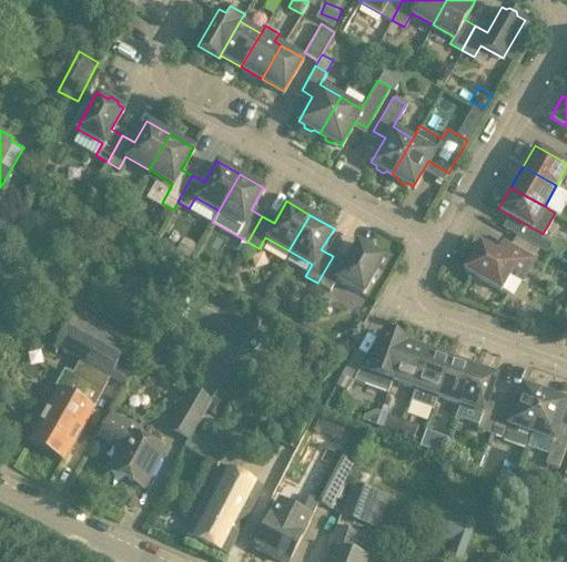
[(333,256),(317,283),(330,289),(336,277),(362,293),(374,272),(377,272),(381,266),(380,262),(383,256),(356,242),(344,263),(333,256)]
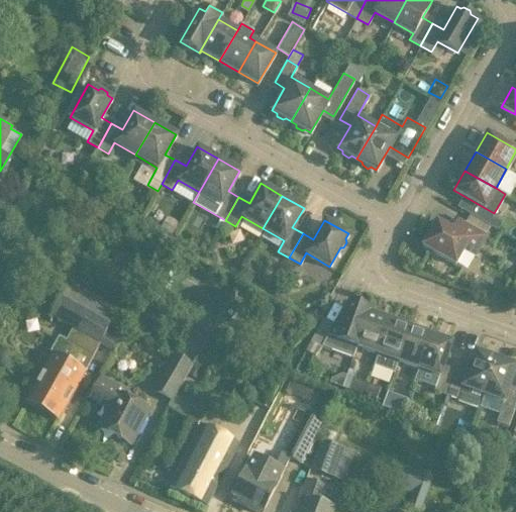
[(475,253),(485,235),(461,221),(455,232),(435,220),(422,244),(454,264),(463,247),(475,253)]
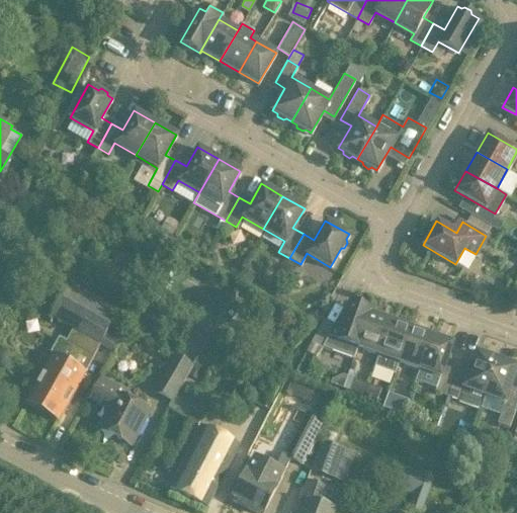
[(125,253),(114,247),(110,254),(121,260),(125,253)]
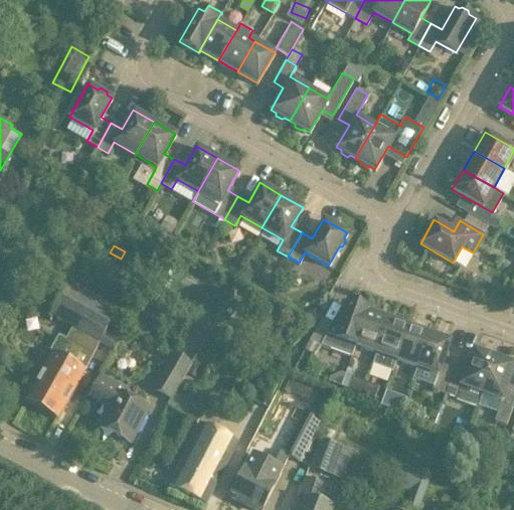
[(215,250),(210,247),(205,257),(214,262),(217,257),(215,250)]
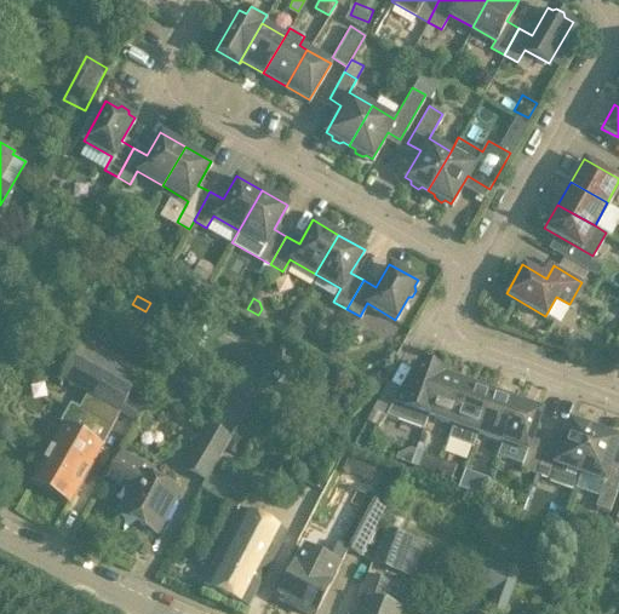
[(284,332),(298,340),(307,325),(292,317),(284,332)]
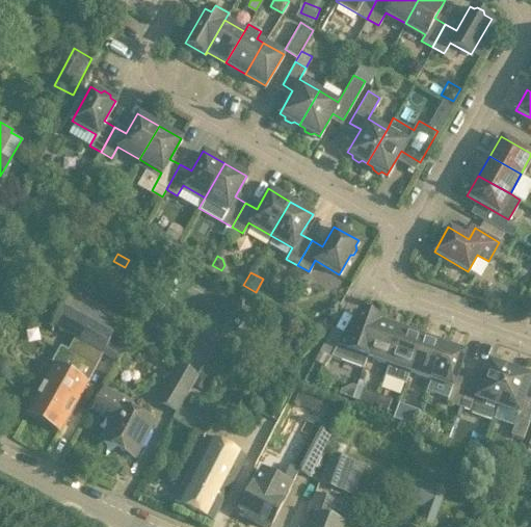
[(53,322),(76,335),(104,351),(115,358),(135,322),(93,298),(89,304),(70,292),(53,322)]
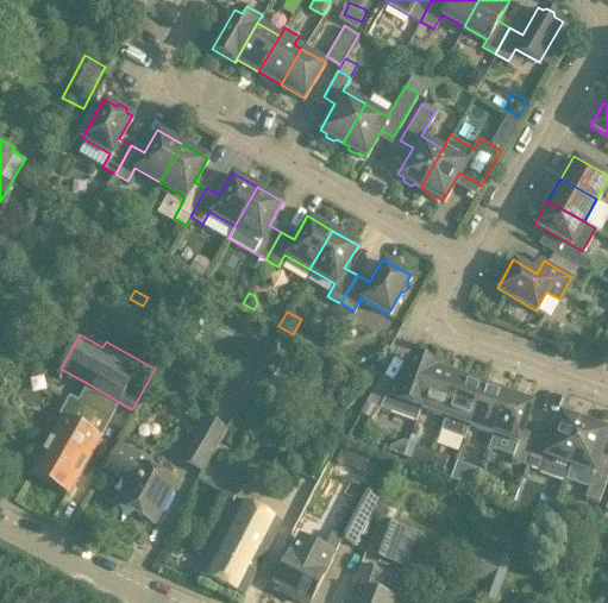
[(328,344),(323,340),(318,349),(326,353),(330,347),(328,344)]
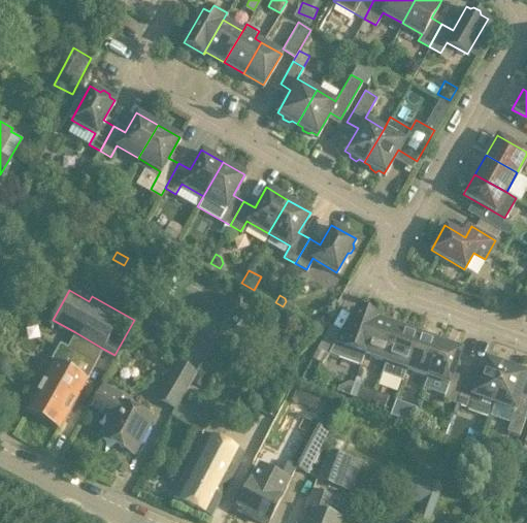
[(360,362),(364,353),(376,319),(377,317),(356,308),(343,340),(338,338),(330,352),(360,362)]
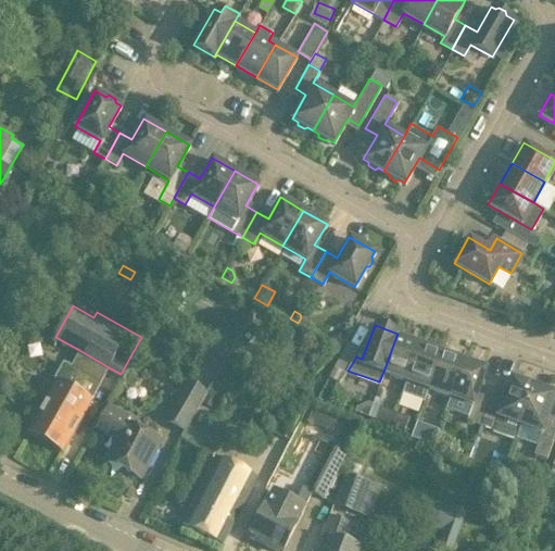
[(383,372),(405,379),(418,343),(396,336),(383,372)]
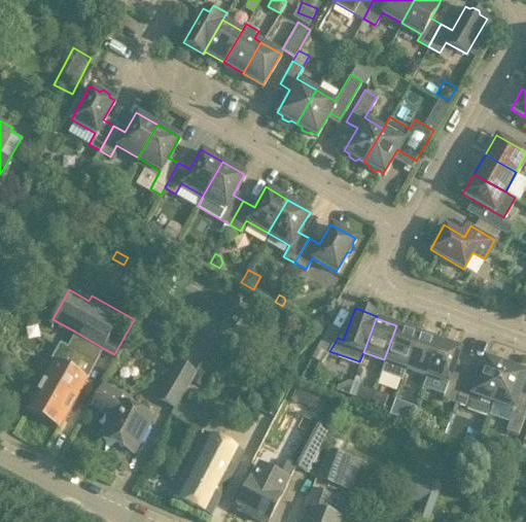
[(338,338),(342,329),(331,323),(318,346),(328,351),(329,352),(329,351),(338,338)]
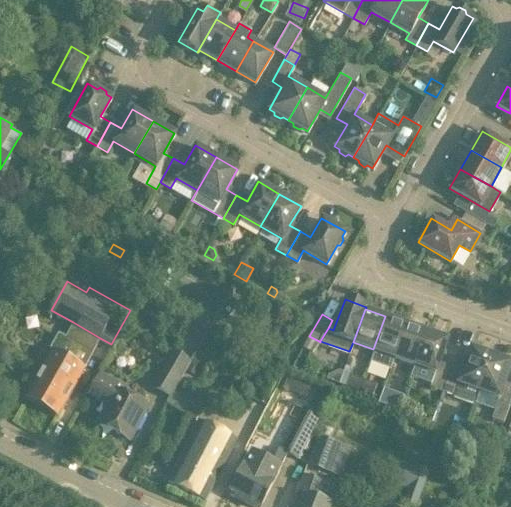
[(390,366),(393,357),(405,323),(385,316),(373,349),(375,350),(371,359),(390,366)]
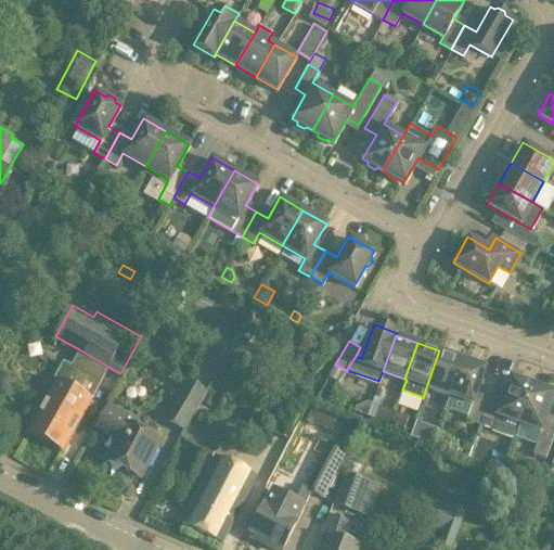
[(63,447),(91,396),(108,367),(79,349),(72,363),(66,360),(28,427),(63,447)]
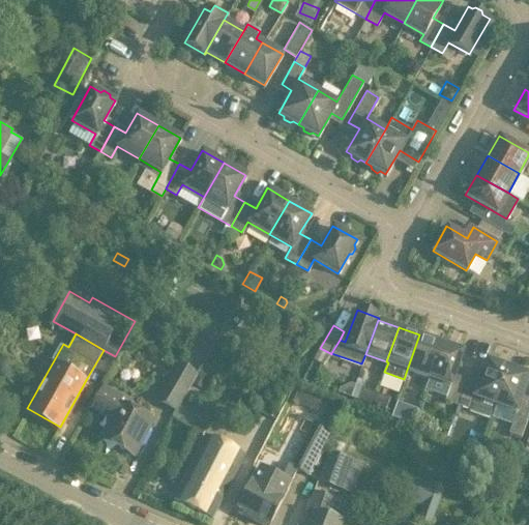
[(441,343),(419,334),(407,370),(428,377),(441,343)]
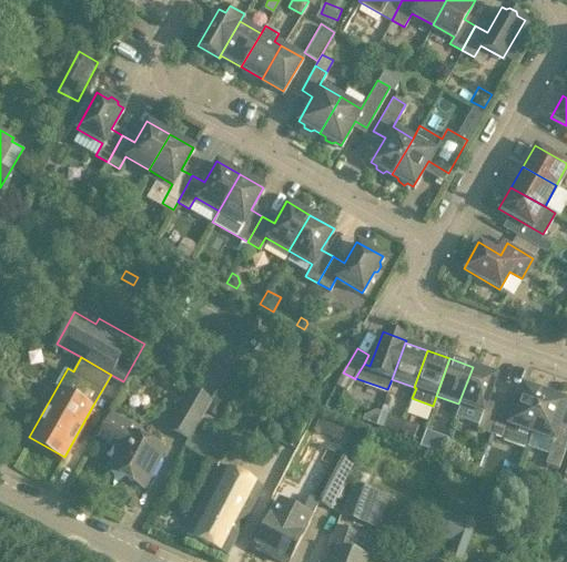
[(476,428),(489,433),(499,407),(486,401),(495,375),(473,367),(458,404),(482,412),(476,428)]
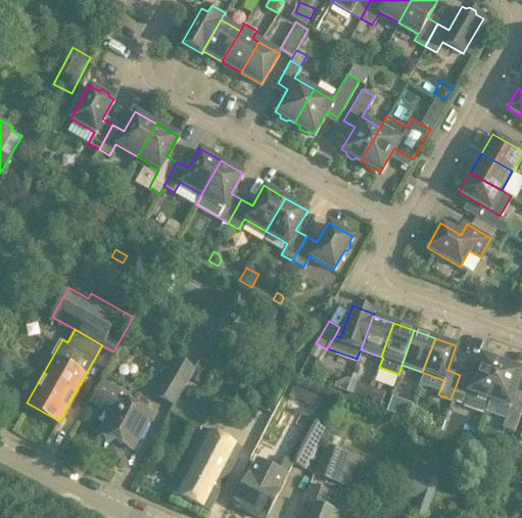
[(320,358),(326,348),(316,343),(311,352),(320,358)]
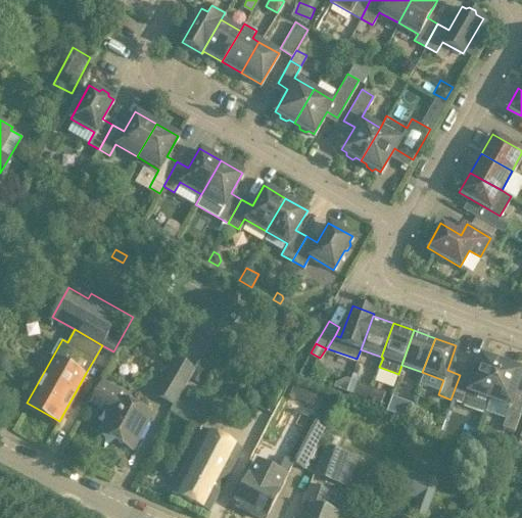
[(451,399),(483,411),(501,362),(493,359),(491,356),(485,354),(482,355),(479,354),(471,378),(460,375),(451,399)]
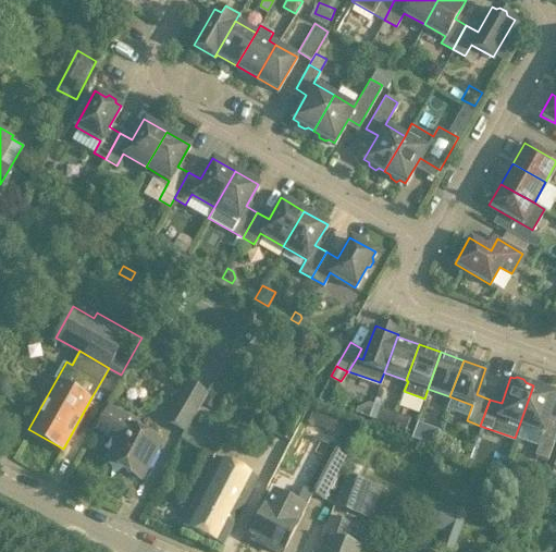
[(165,418),(185,430),(208,392),(187,380),(165,418)]
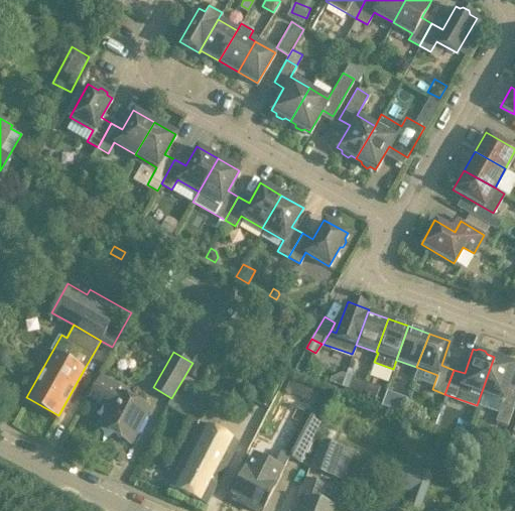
[(502,360),(494,357),(477,405),(498,413),(496,420),(506,424),(514,400),(514,391),(506,388),(514,367),(514,364),(513,364),(511,360),(505,358),(502,360)]
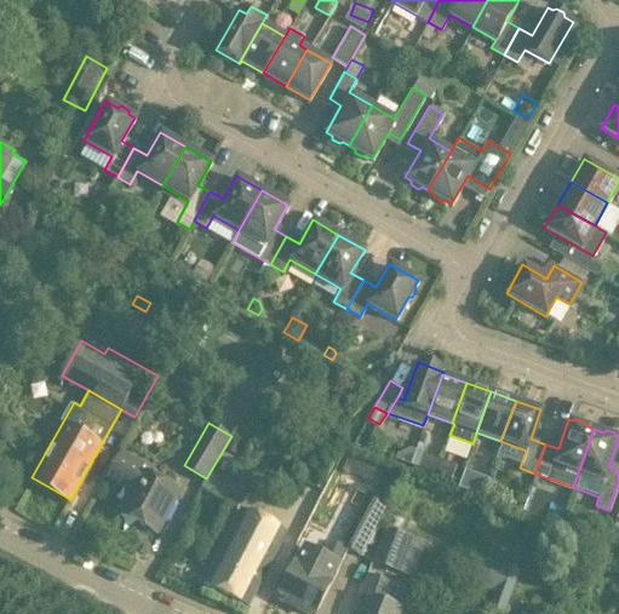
[(240,442),(231,437),(227,446),(235,451),(240,442)]
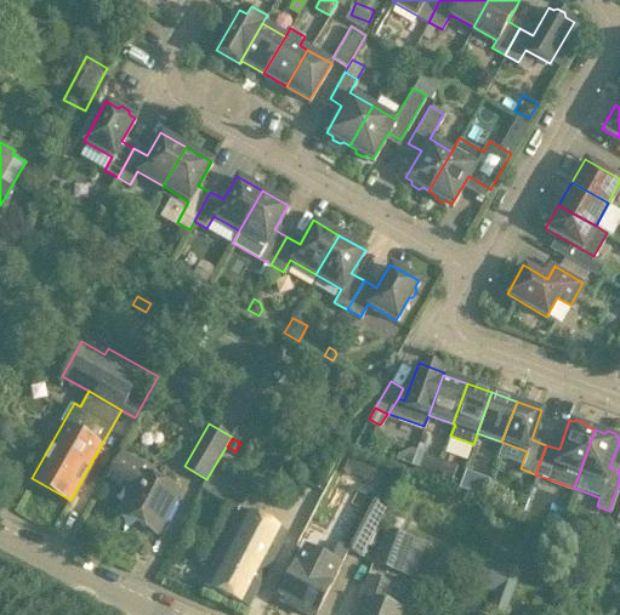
[(419,445),(413,462),(436,471),(441,457),(425,453),(427,448),(419,445)]
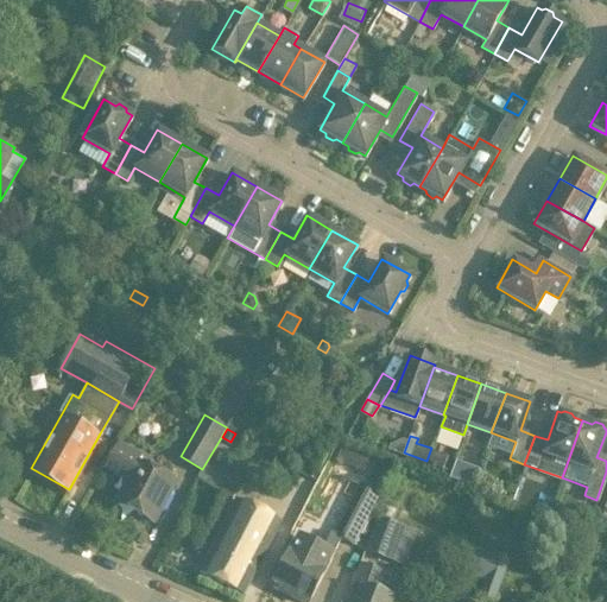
[(131,476),(119,499),(155,518),(175,477),(137,458),(141,450),(121,439),(108,466),(131,476)]
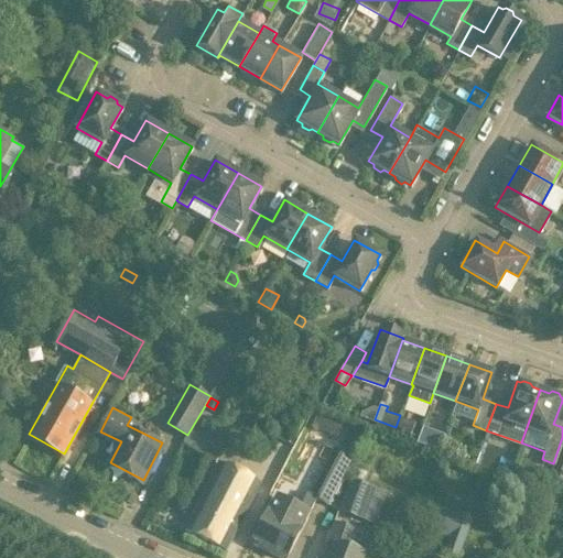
[(415,420),(400,415),(396,427),(411,433),(415,420)]
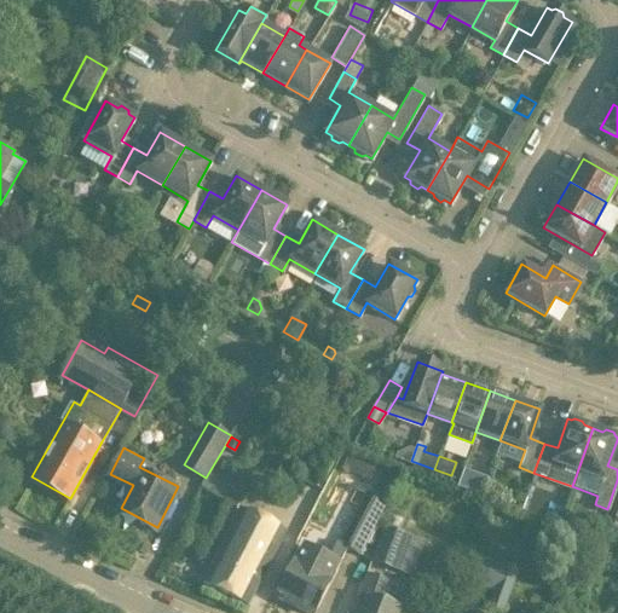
[(474,469),(467,487),(484,493),(490,475),(474,469)]
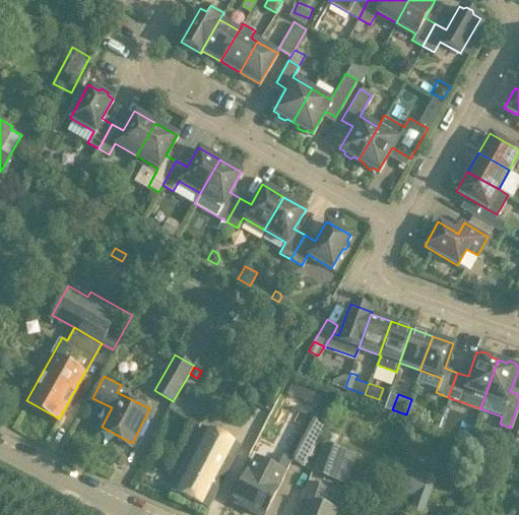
[(199,423),(205,410),(184,398),(178,410),(199,423)]
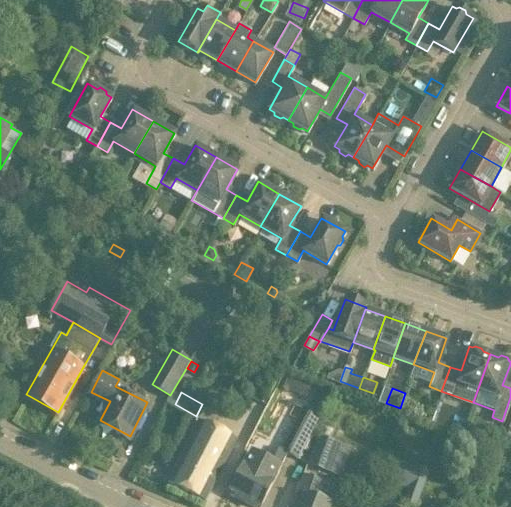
[(303,404),(281,447),(288,451),(298,457),(321,413),(303,404)]
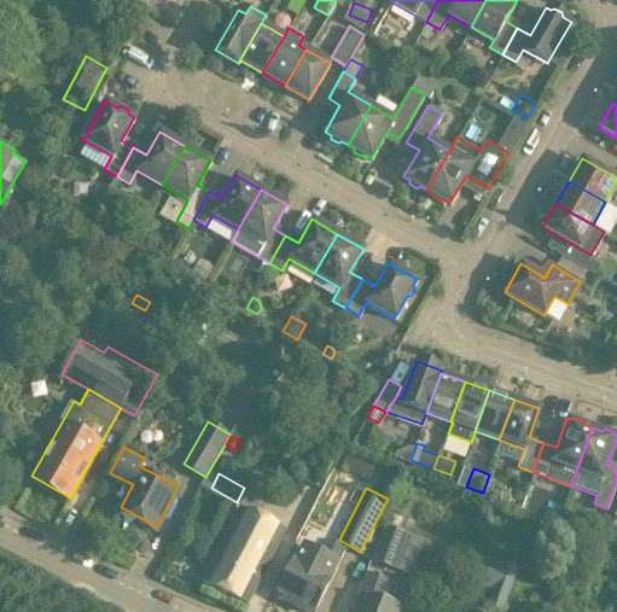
[(240,505),(203,576),(249,600),(286,528),(240,505)]
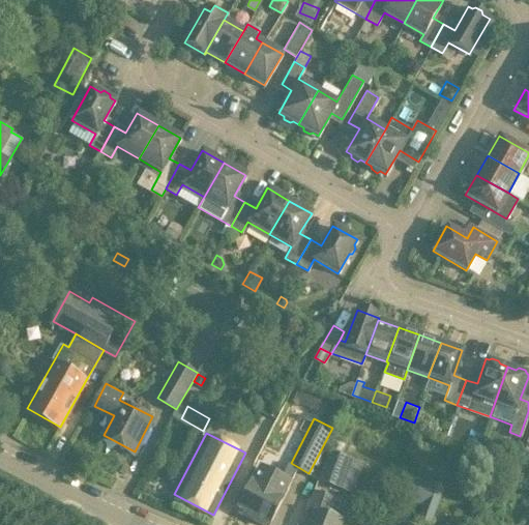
[(516,450),(508,447),(505,455),(513,457),(516,450)]
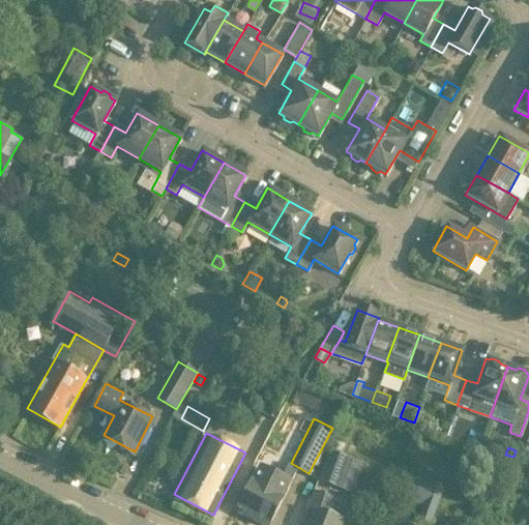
[(353,490),(363,461),(329,449),(320,477),(353,490)]
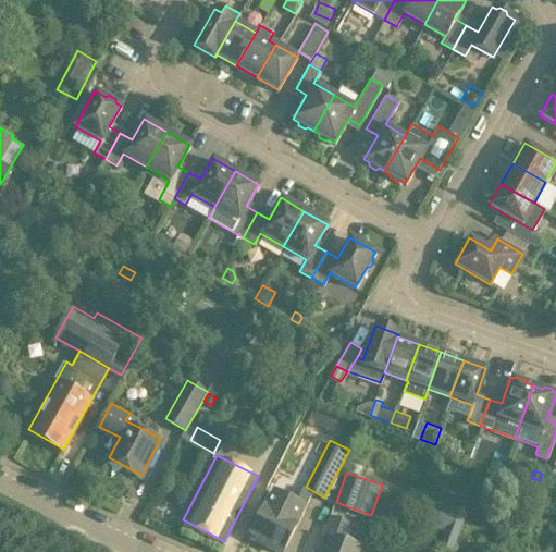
[(282,551),(313,491),(306,487),(304,487),(297,500),(273,488),(250,531),(267,540),(264,542),(282,551)]
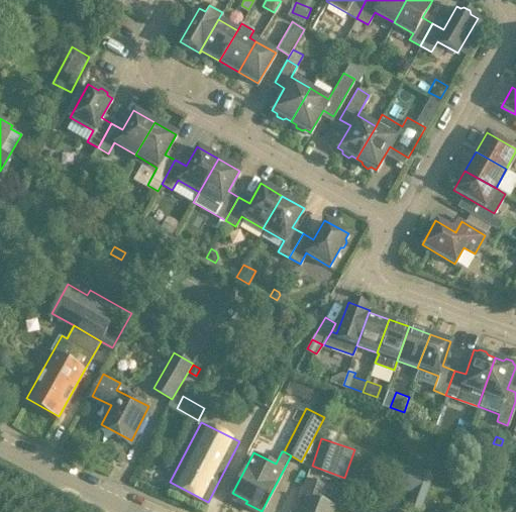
[(414,491),(409,505),(420,509),(432,474),(422,470),(421,472),(406,466),(399,485),(414,491)]
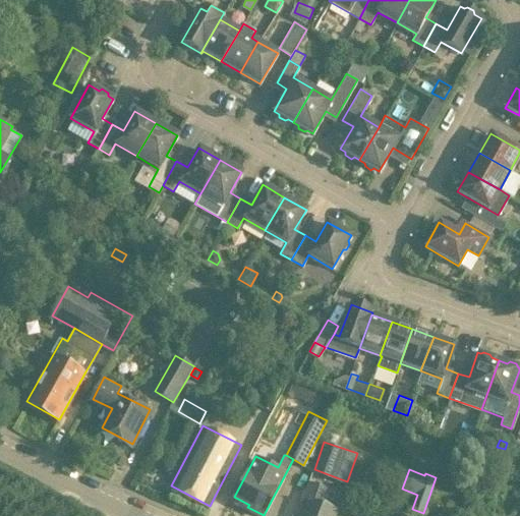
[(309,500),(303,515),(335,515),(338,509),(326,504),(332,486),(309,478),(302,498),(309,500)]
